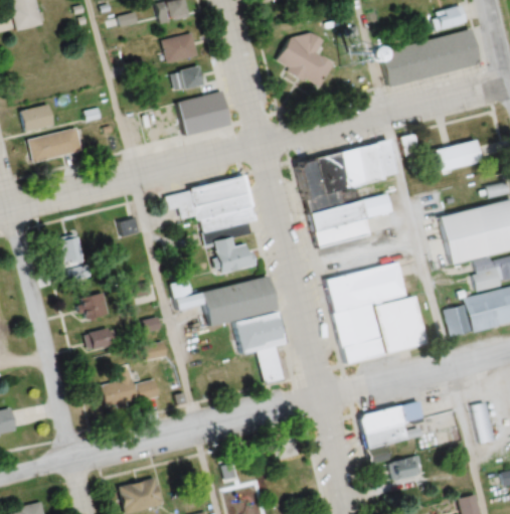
[(37,0),(11,0),(18,30),(42,25),(37,0)]
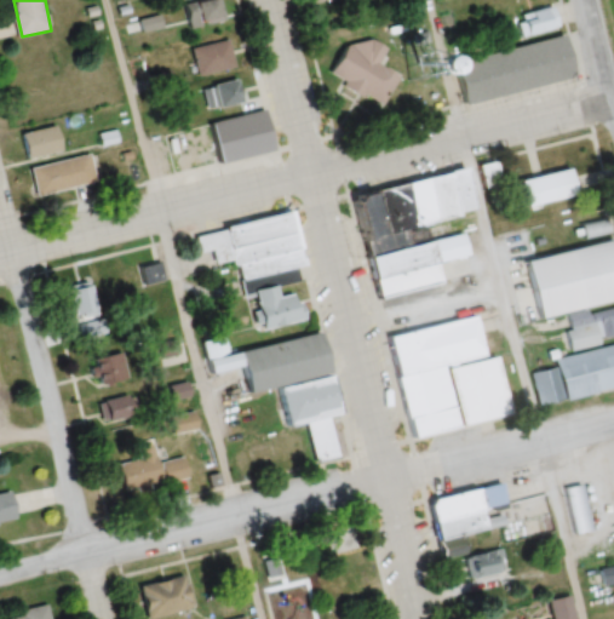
[(208,0),(189,6),(195,29),(228,19),(221,0),(208,0)]
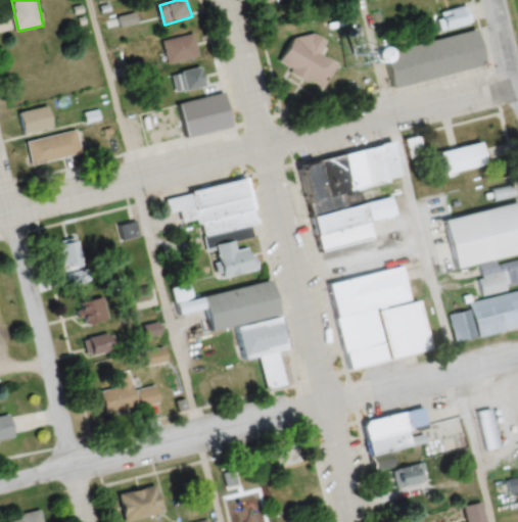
[(437,14),(443,33),(474,22),(469,5),(437,14)]
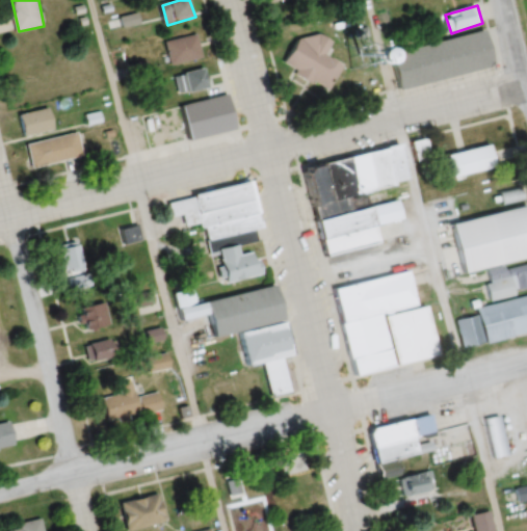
[(496,68),(488,31),(394,53),(402,89),(496,68)]
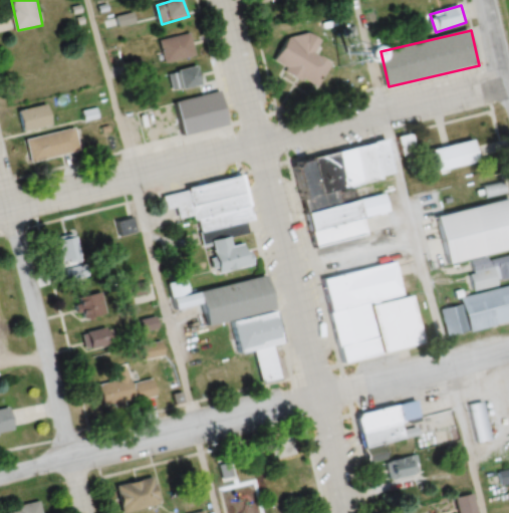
[(295,31),(277,61),(321,88),(336,62),(315,49),(318,44),(295,31)]
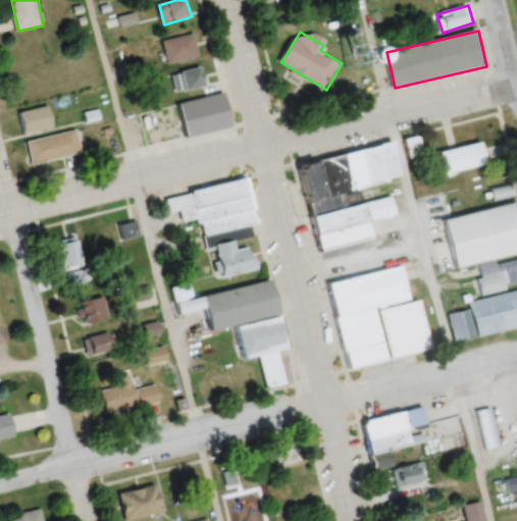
[(165,41),(170,65),(202,57),(196,34),(165,41)]
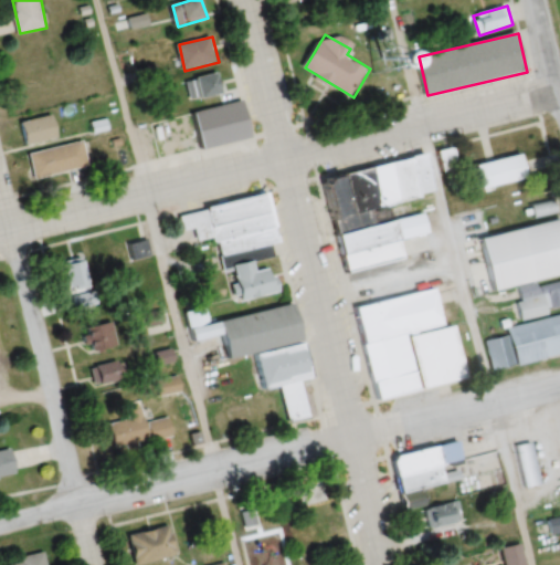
[(188,82),(194,102),(225,92),(219,72),(188,82)]
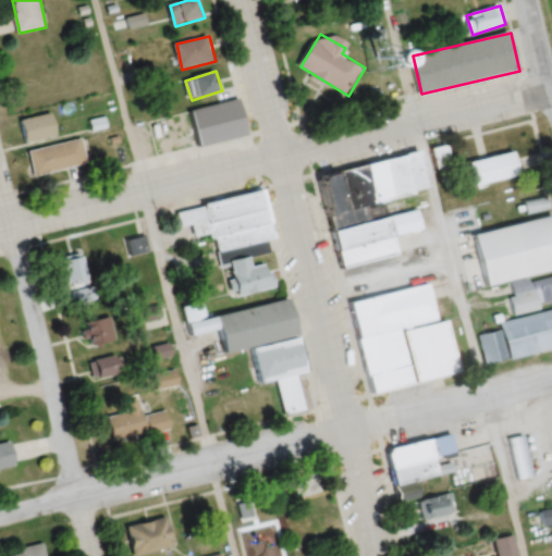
[(193,110),(200,146),(249,135),(242,100),(193,110)]
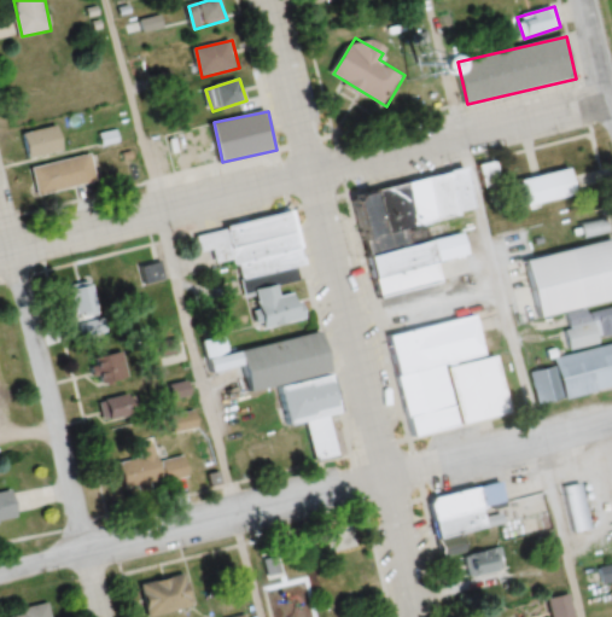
[(60,126),(27,132),(31,157),(65,152),(60,126)]
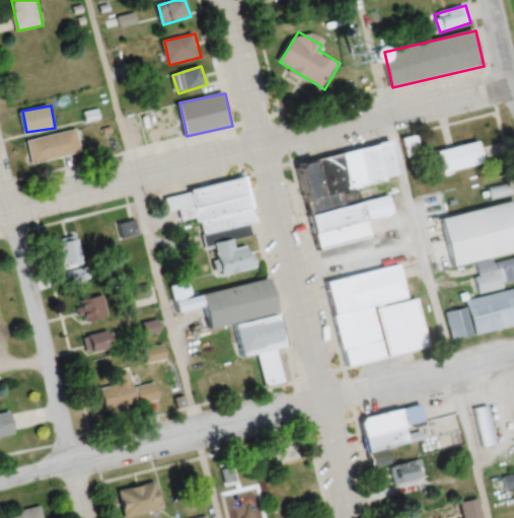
[(33,164),(84,153),(79,129),(28,140),(33,164)]
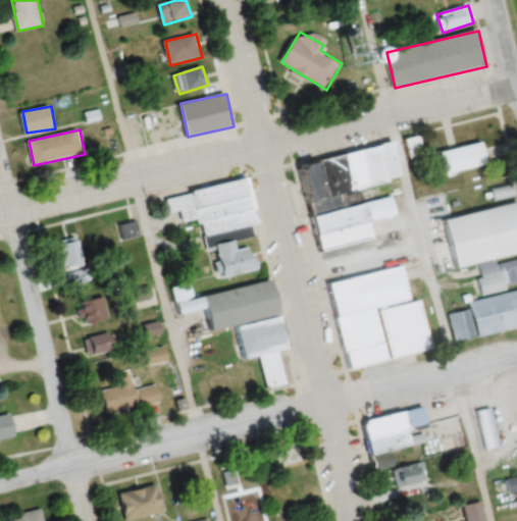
[(446,175),(488,162),(482,142),(440,154),(446,175)]
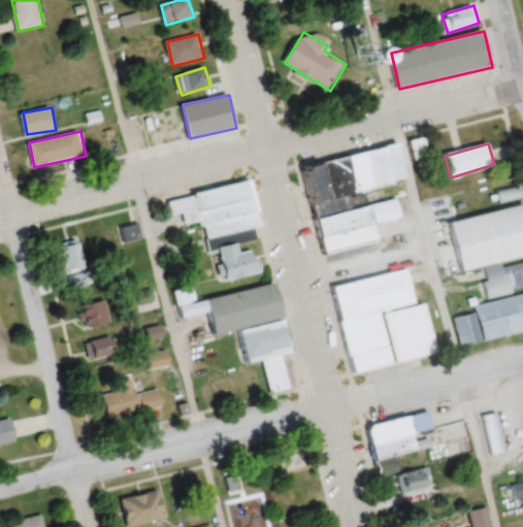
[(402,219),(398,199),(370,205),(367,190),(409,182),(401,145),(305,164),(324,254),(380,242),(376,224),(402,219)]
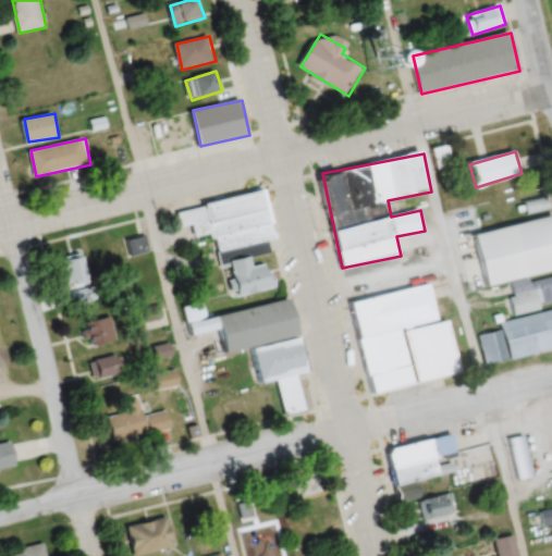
[(240,297),(277,288),(271,262),(255,266),(254,259),(271,255),(268,239),(276,238),(265,190),(179,210),(183,227),(194,224),(197,238),(213,234),(218,255),(229,251),(240,297)]
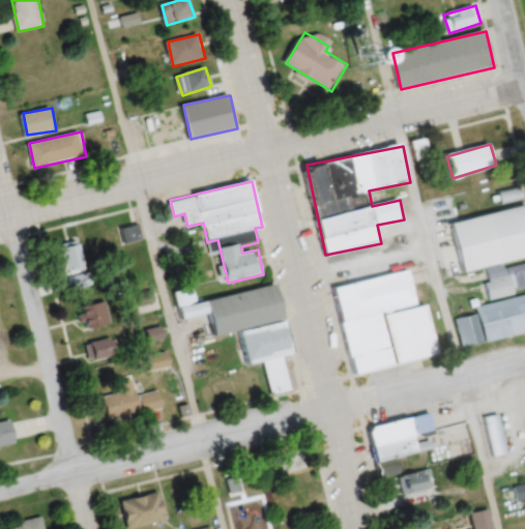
[(449,224),(523,206),(524,210),(524,256),(461,272),(449,224)]
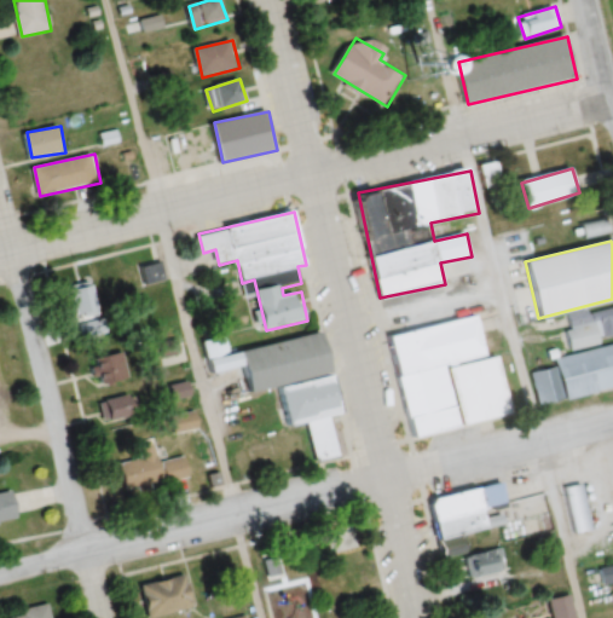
[(167,282),(166,264),(145,266),(148,284),(167,282)]
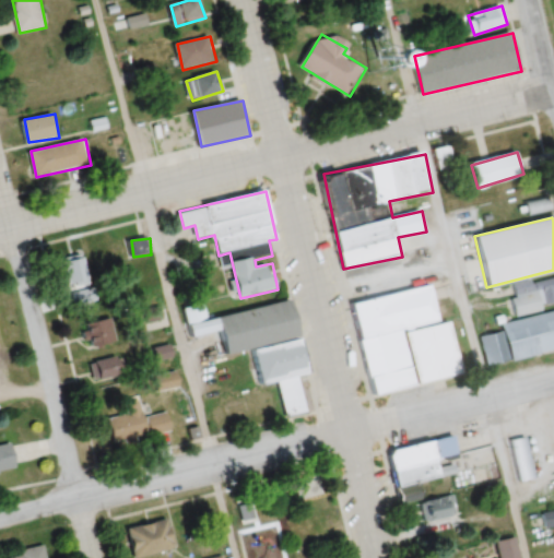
[(79,273),(77,250),(61,251),(63,274),(79,273)]
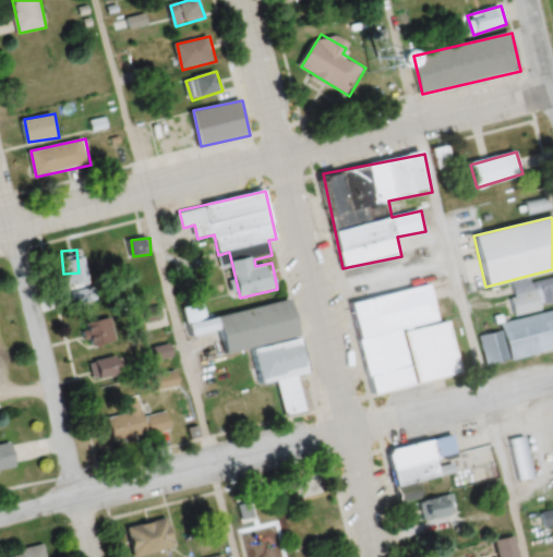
[(552,276),(513,287),(519,315),(552,306),(552,276)]
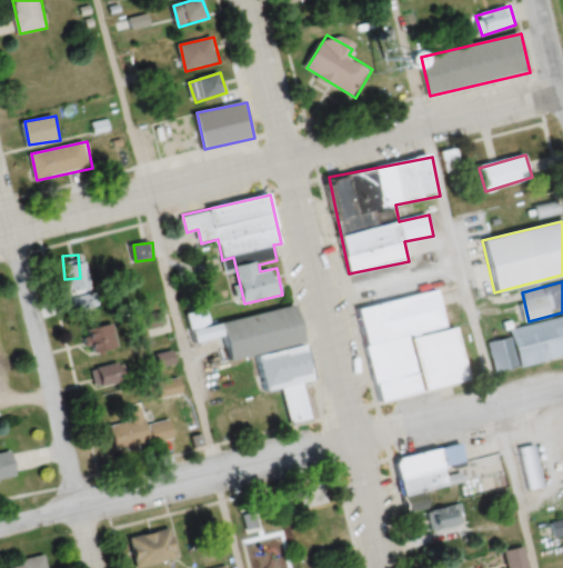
[(360,309),(380,400),(423,391),(411,335),(449,327),(441,291),(360,309)]
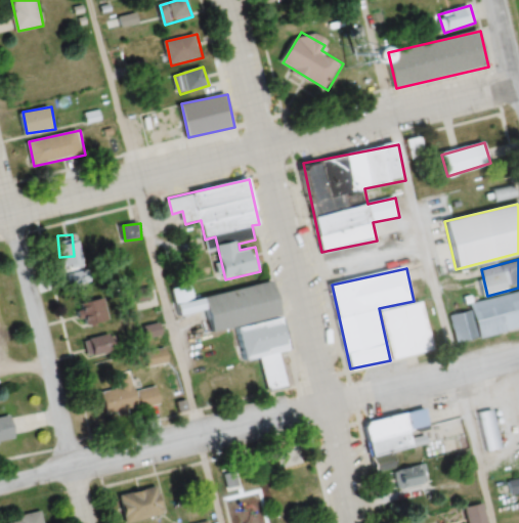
[(197,284),(175,288),(181,315),(209,310),(213,330),(282,316),(274,282),(200,298),(197,284)]
